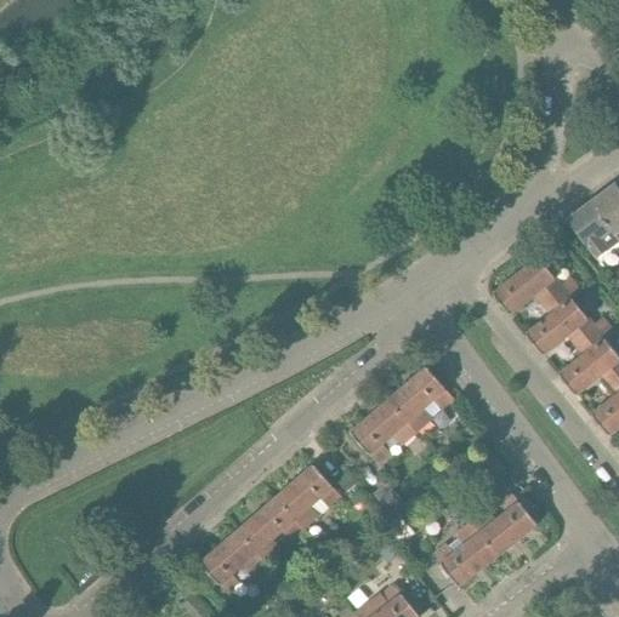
[(618,178),(591,200),(615,234),(618,230),(618,178)]
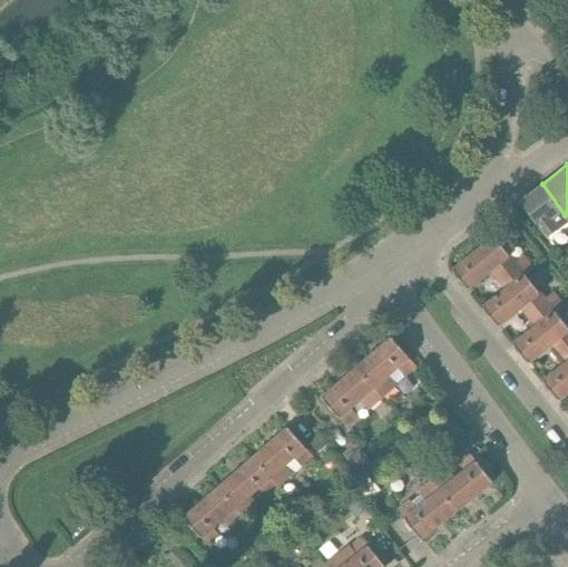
[(567,220),(565,215),(542,184),(520,201),(547,236),(567,220)]
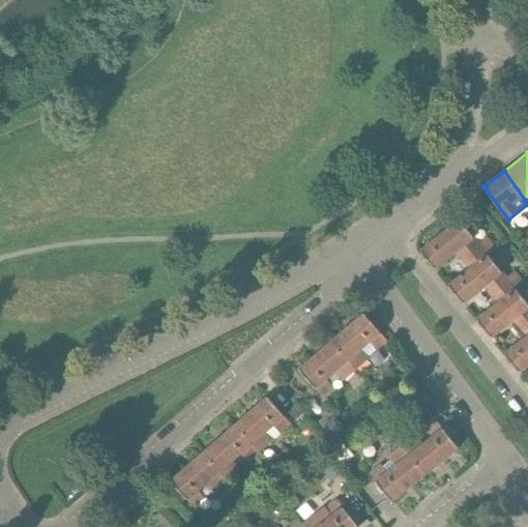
[(469,268),(488,254),(496,247),(486,234),(477,240),(473,234),(472,235),(459,220),(420,251),(434,267),(453,251),(469,268)]
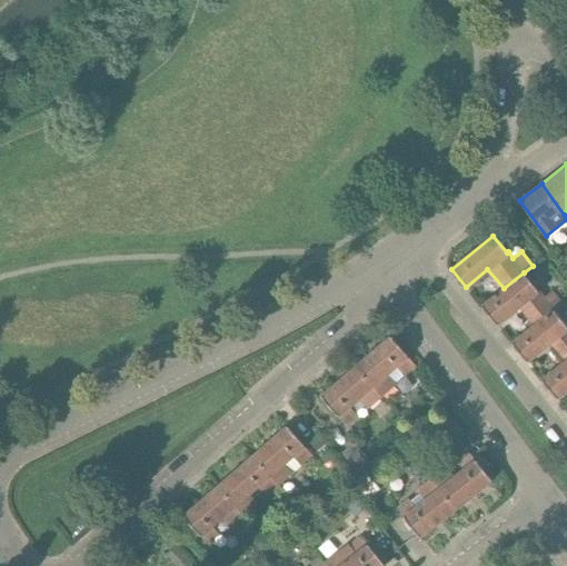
[(534,326),(553,308),(563,303),(551,289),(544,295),(538,288),(537,290),(524,272),(504,288),(481,306),(495,324),(517,306),(534,326)]
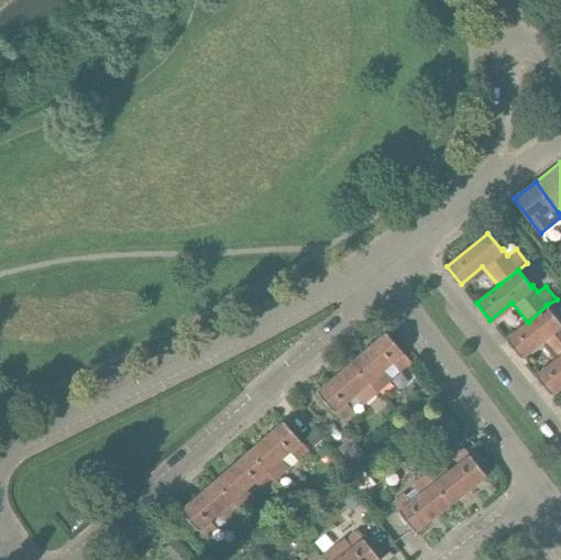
[(558,358),(560,354),(560,322),(547,305),(528,322),(506,339),(519,357),(541,339),(558,358)]
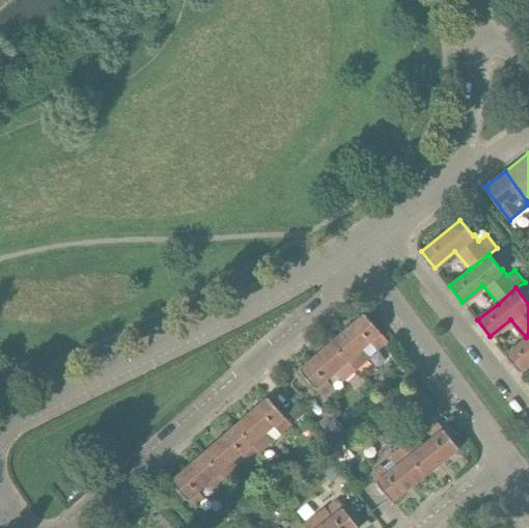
[(331,341),(356,369),(368,358),(361,349),(369,342),(376,350),(387,339),(379,331),(364,313),(331,341)]
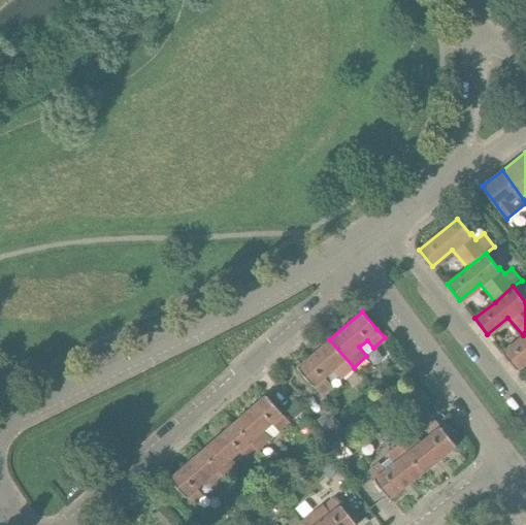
[(525,332),(523,335),(502,352),(515,369),(525,359),(525,332)]
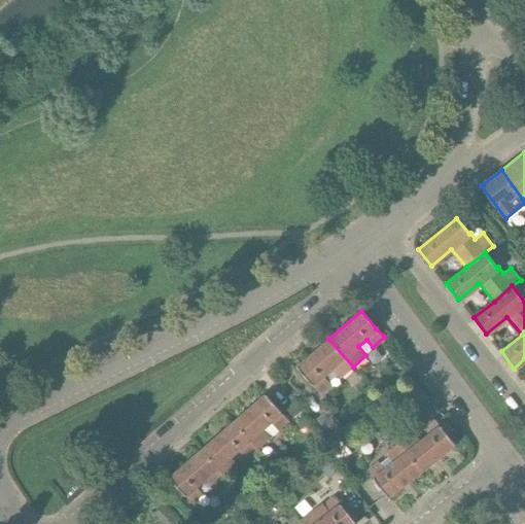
[(312,384),(319,393),(330,383),(324,376),(333,369),(340,378),(353,367),(328,339),(296,367),(312,384)]
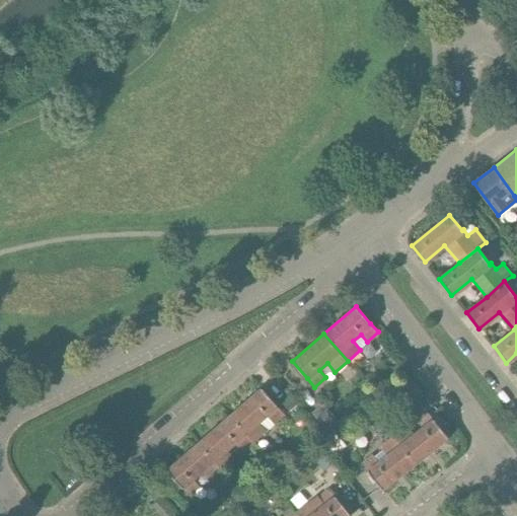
[(229,415),(251,441),(284,414),(262,387),(229,415)]
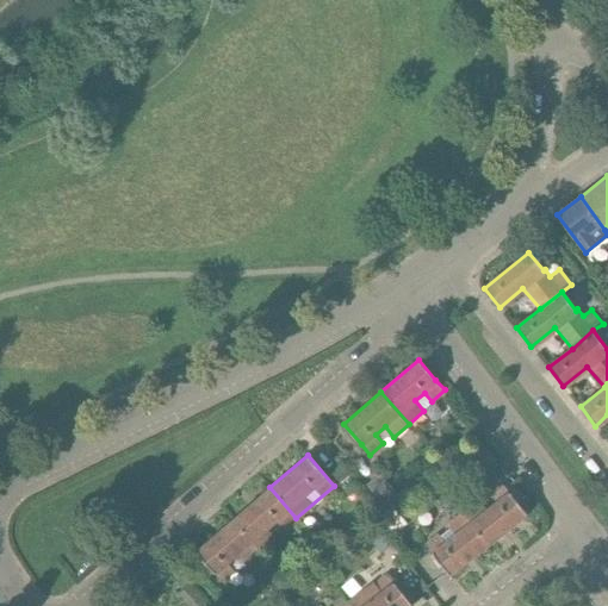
[(384,506),(397,494),(378,472),(365,483),(384,506)]
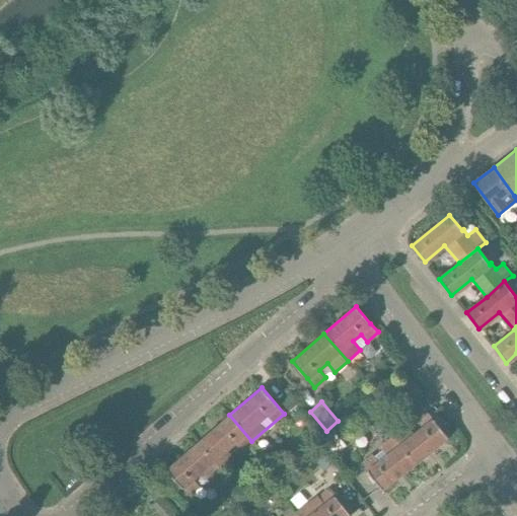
[(391,434),(414,462),(447,437),(433,419),(433,420),(427,411),(416,420),(421,426),(413,433),(405,424),(391,434)]
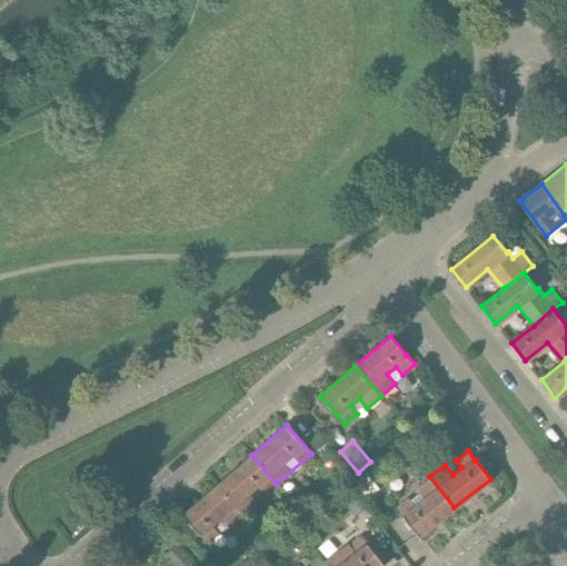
[(218,485),(242,513),(256,502),(249,494),(259,485),(266,493),(276,484),(251,455),(218,485)]
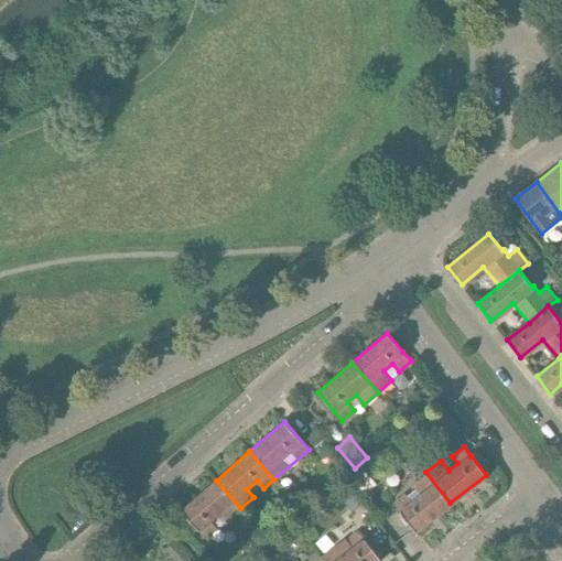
[(413,531),(450,503),(425,472),(411,483),(419,494),(410,500),(403,493),(391,502),(399,510),(398,511),(413,531)]
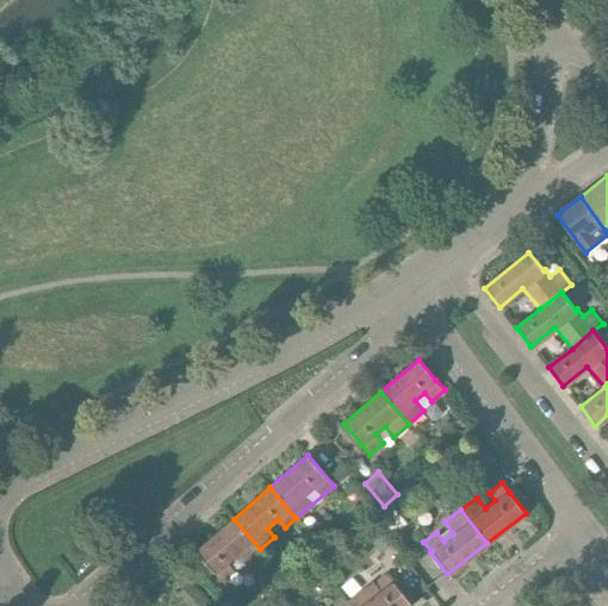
[(196,553),(213,572),(223,582),(235,570),(228,562),(237,554),(246,562),(260,549),(234,519),(196,553)]
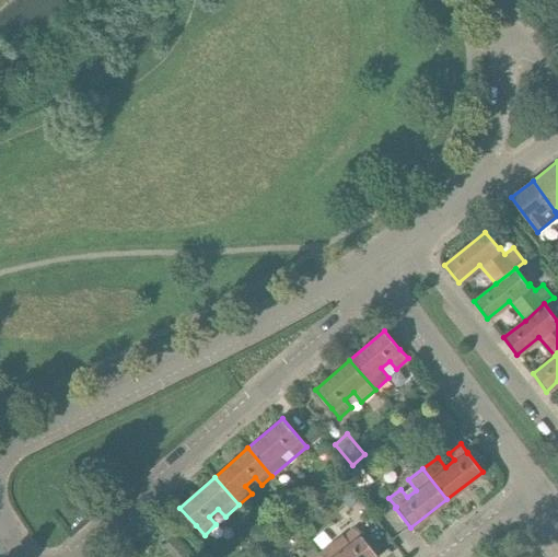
[(317,553),(321,556),(372,556),(376,554),(361,534),(360,535),(353,525),(341,534),(340,533),(317,550),(317,553)]
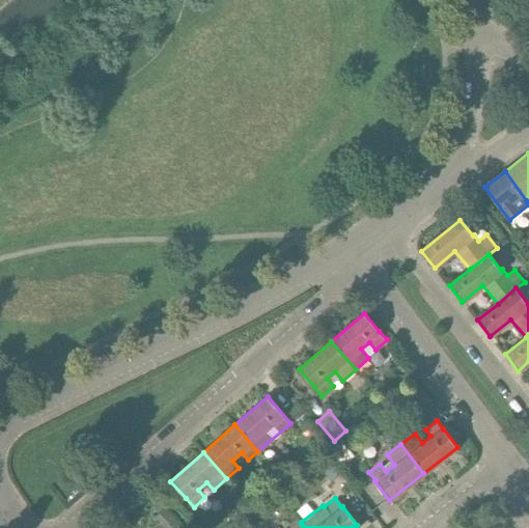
[(164,527),(183,527),(184,527),(165,505),(154,516),(164,527)]
